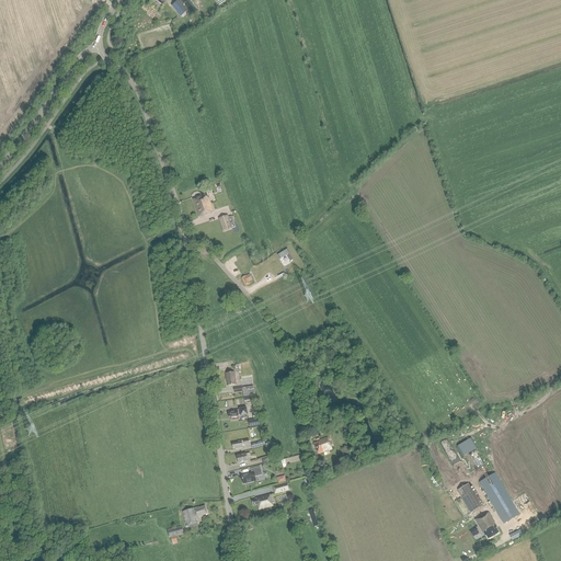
[(187,10),(179,0),(178,0),(172,4),(181,14),(187,10)]
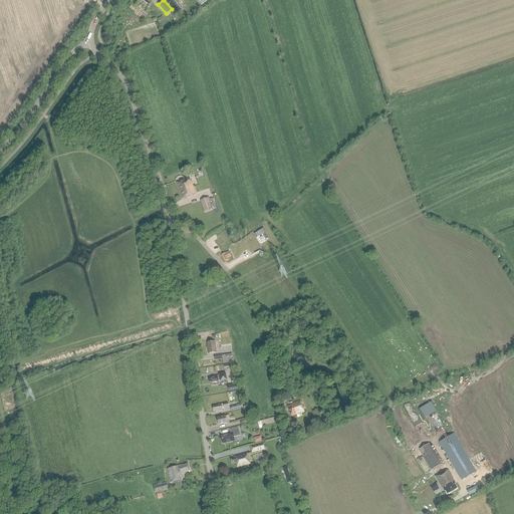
[(176,183),(182,199),(196,194),(191,181),(190,181),(188,175),(183,177),(184,180),(176,183)]
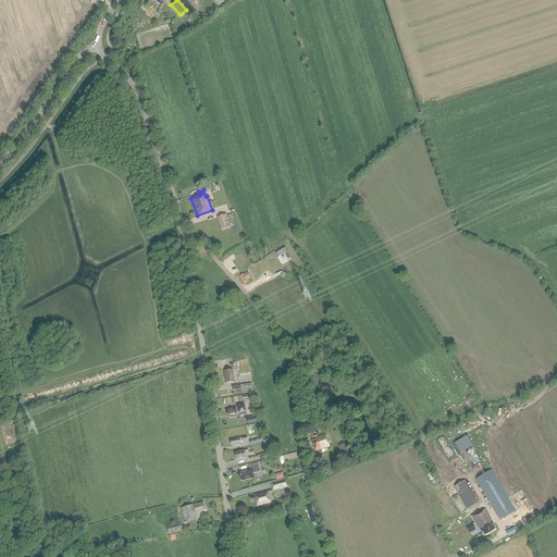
[(231,217),(227,218),(225,214),(218,217),(222,230),(230,226),(234,225),(231,217)]
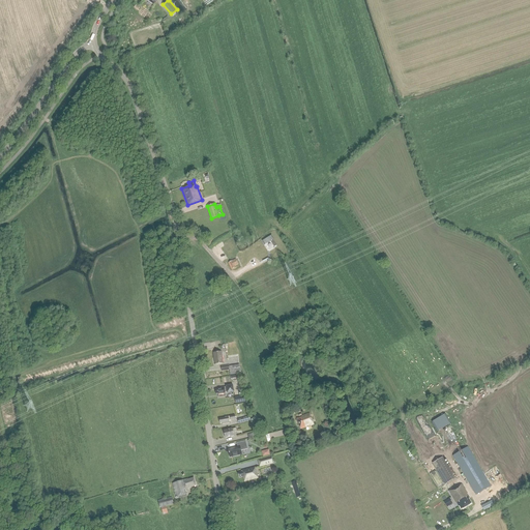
[(271,240),(274,245),(276,243),(270,234),(262,240),(264,243),(270,239),(271,240)]
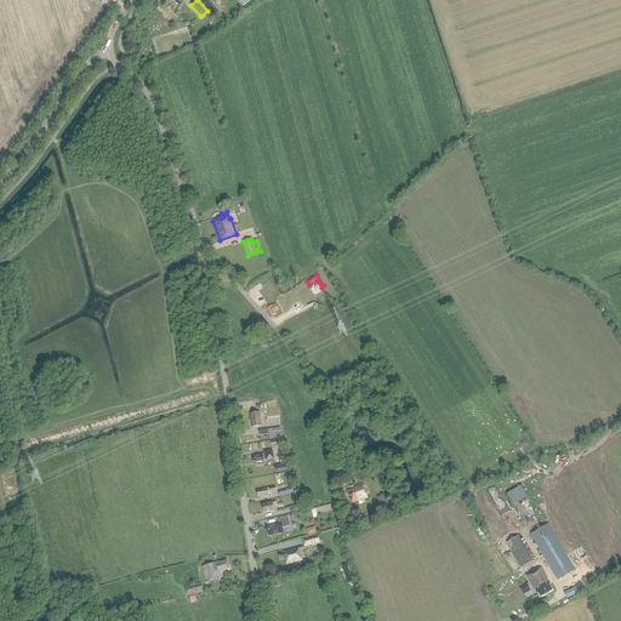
[(261,426),(260,412),(250,414),(252,427),(261,426)]
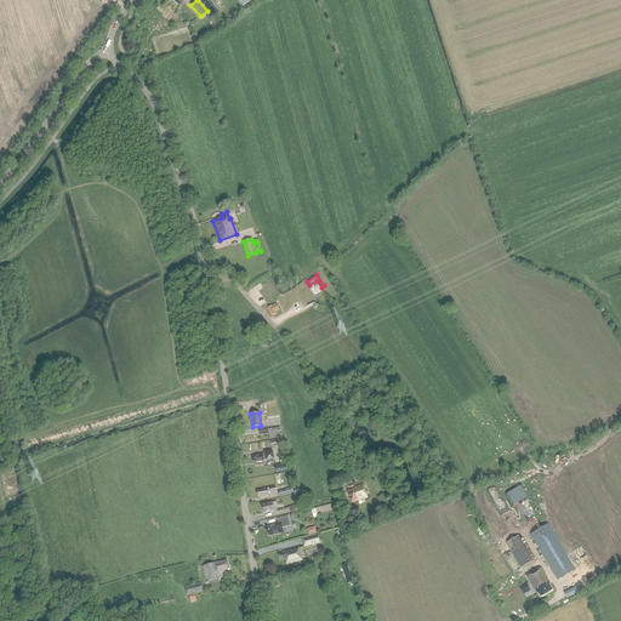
[(258,455),(252,456),(254,462),(256,461),(256,466),(265,465),(263,459),(266,459),(266,461),(274,460),(273,451),(265,453),(265,454),(258,455)]
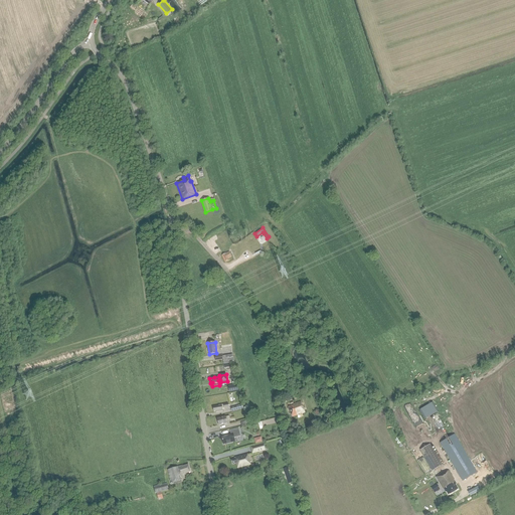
[(294,405),(289,406),(293,416),(305,411),(301,401),(294,404),(294,405)]
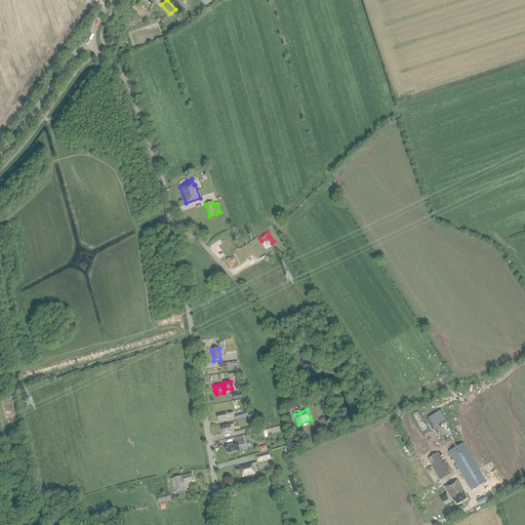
[(433,427),(447,420),(442,410),(429,417),(433,427)]
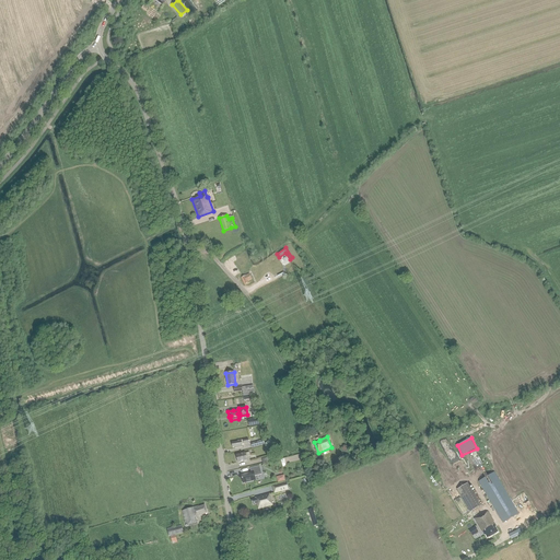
[(242,444),(249,443),(248,439),(237,441),(232,442),(233,447),(235,446),(235,448),(242,446),(242,444)]
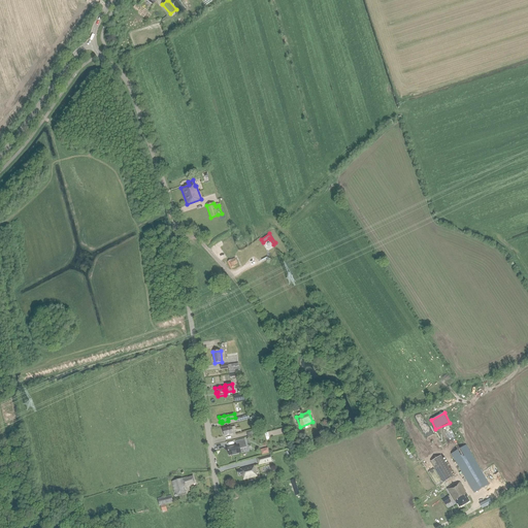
[(236,429),(235,426),(223,429),(225,436),(233,434),(232,430),(236,429)]
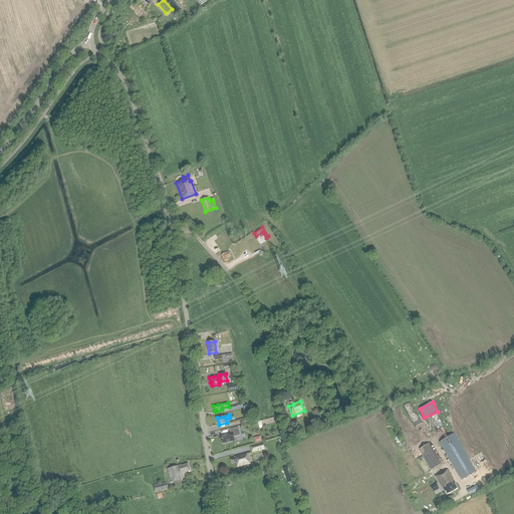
[(262,426),(279,422),(278,416),(259,421),(261,429),(263,429),(262,426)]
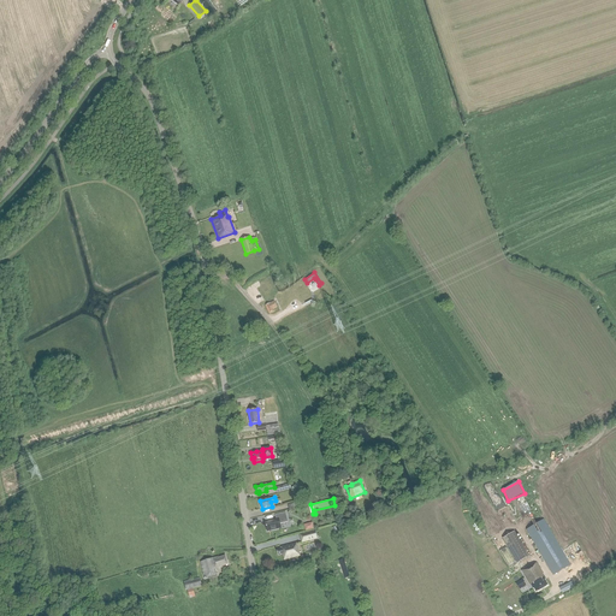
[(534,504),(517,515),(554,574),(570,564),(534,504)]
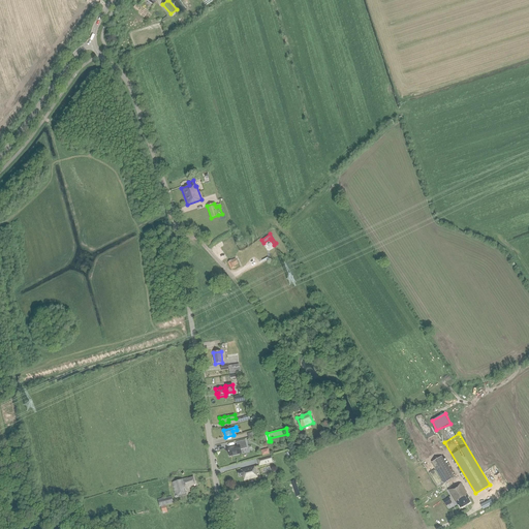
[(238,445),(227,448),(229,456),(242,454),(241,449),(247,447),(245,440),(237,442),(238,445)]
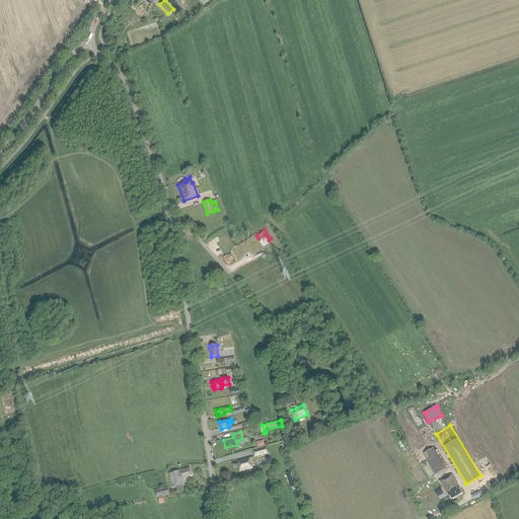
[(265,447),(252,450),(254,456),(267,453),(265,447)]
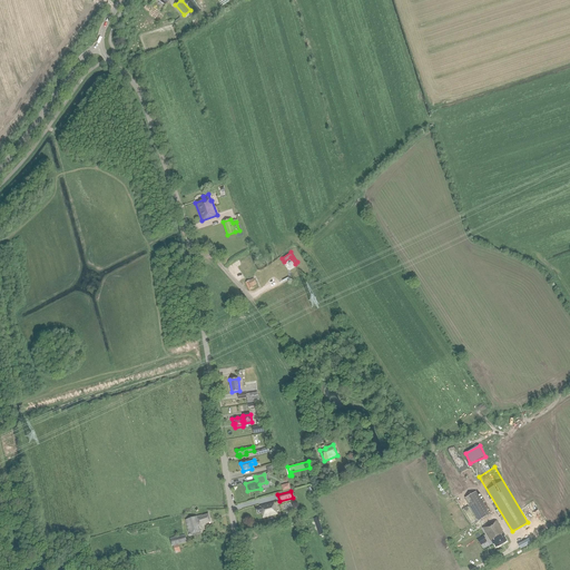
[(479,520),(489,514),(477,492),(465,498),(479,520)]
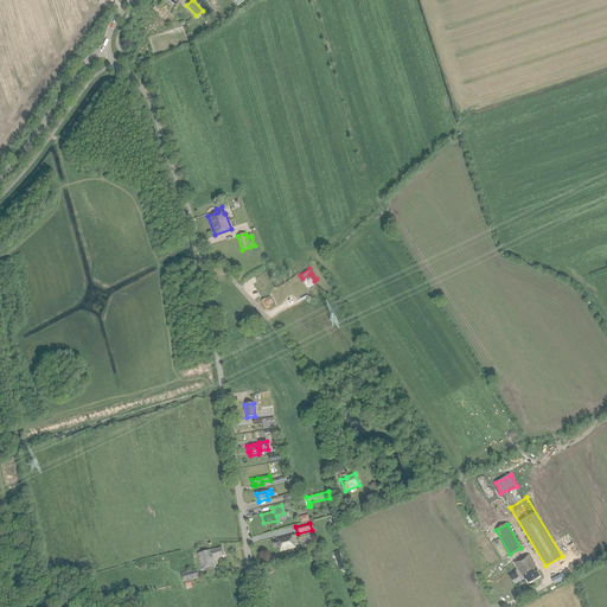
[(295,547),(292,536),(278,540),(278,541),(273,542),(274,548),(279,545),(280,551),(295,547)]
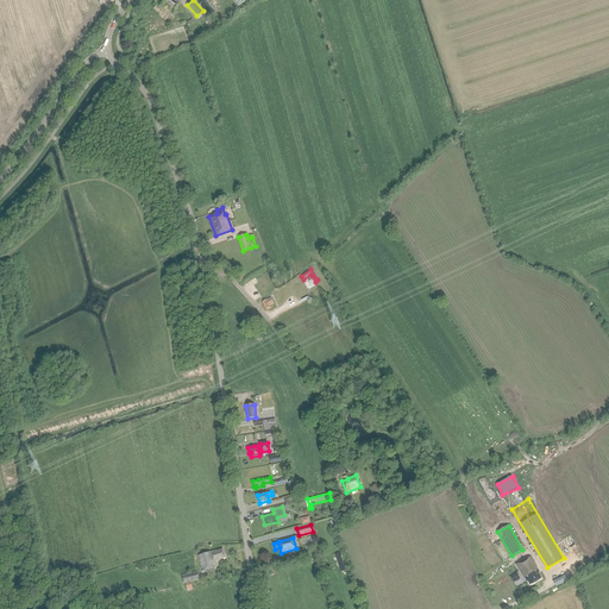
[(217,551),(217,550),(198,556),(201,567),(202,567),(203,571),(202,571),(202,572),(215,569),(213,563),(220,560),(221,565),(224,564),(221,559),(225,558),(223,548),(217,551)]
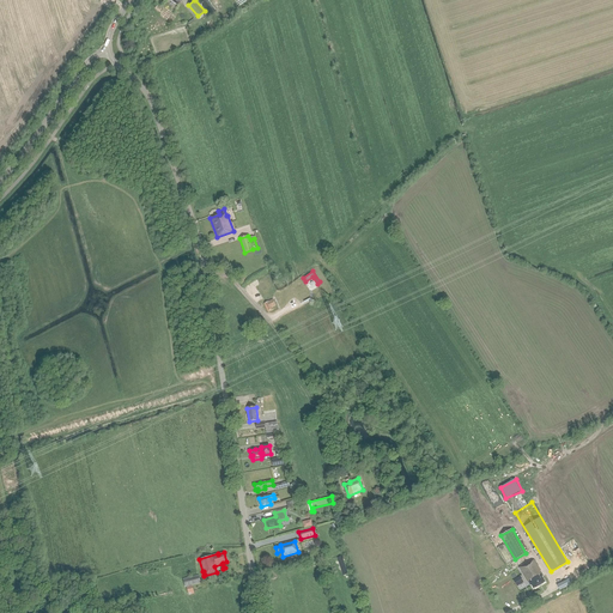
[(529,563),(529,562),(520,568),(530,586),(533,589),(545,582),(541,576),(542,576),(533,560),(529,563)]
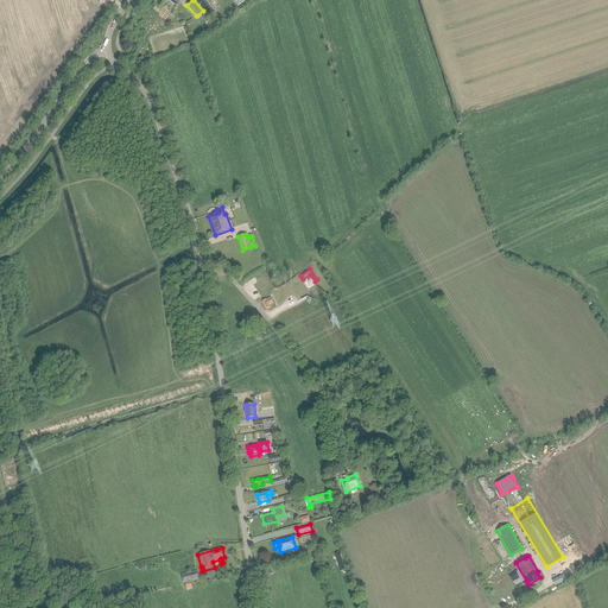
[(182,575),(183,582),(200,578),(197,571),(182,575)]
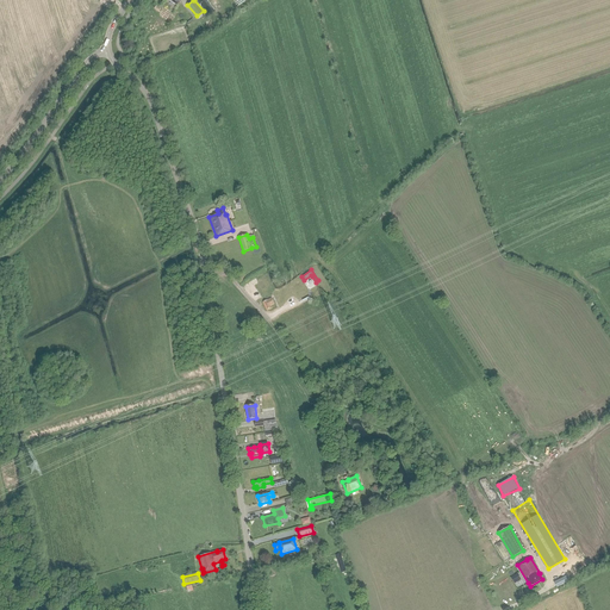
[(500,582),(505,593),(512,590),(508,579),(500,582)]
